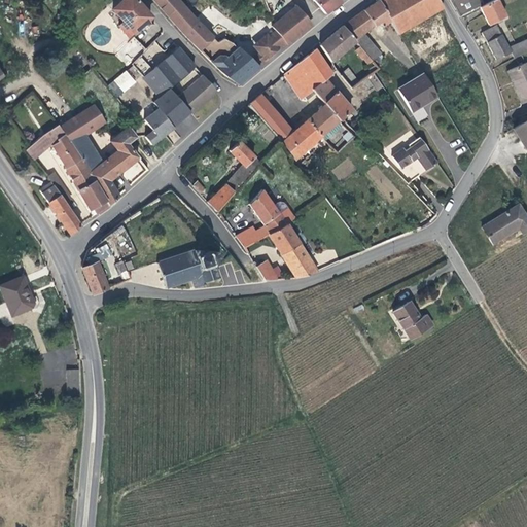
[(126,38),(129,42),(134,36),(150,22),(148,19),(150,16),(135,0),(121,0),(112,9),(121,22),(117,25),(127,37),(126,38)]
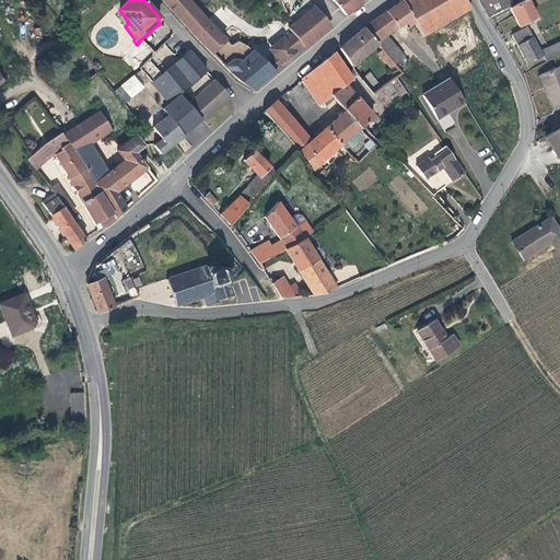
[(161,0),(196,38),(236,80),(254,90),(275,72),(272,70),(266,63),(247,46),(237,42),(232,46),(209,24),(188,0),(161,0)]
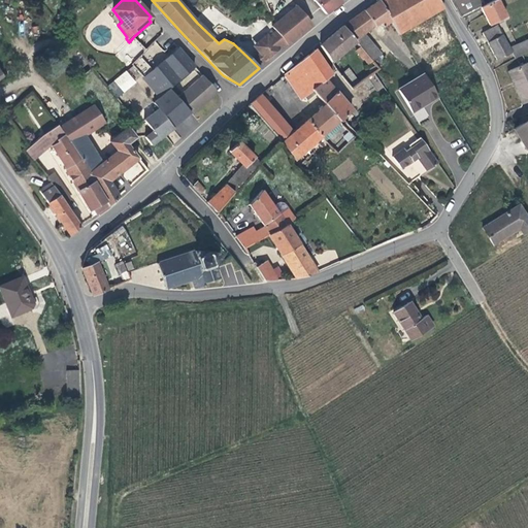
[(340,0),(312,0),(325,14),(341,2),(340,0)]
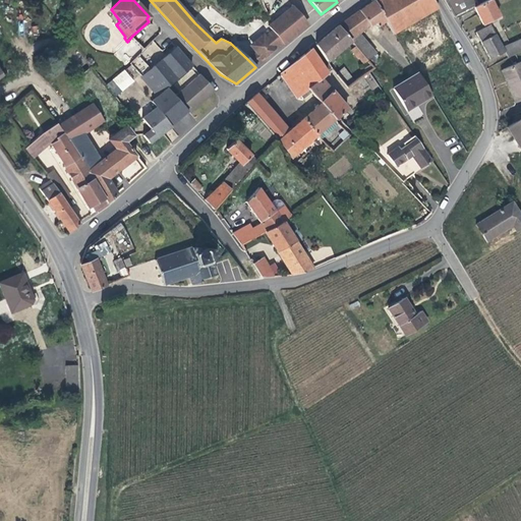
[(374,0),(373,1),(385,19),(393,34),(437,8),(431,0),(374,0)]
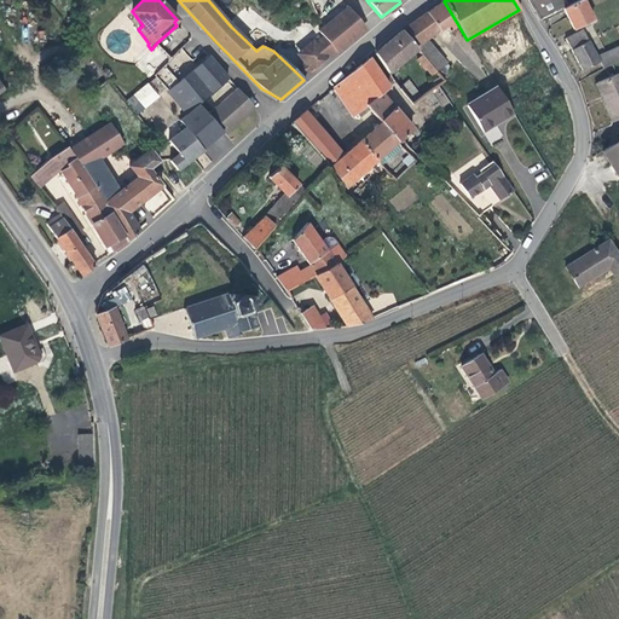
[(579,0),(527,0),(539,21),(561,10),(579,0)]
